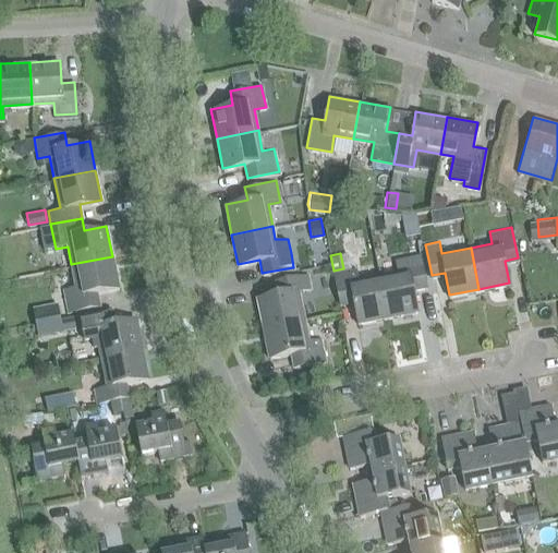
[(397,271),(379,275),(388,315),(417,310),(413,288),(426,285),(420,254),(393,259),(397,271)]
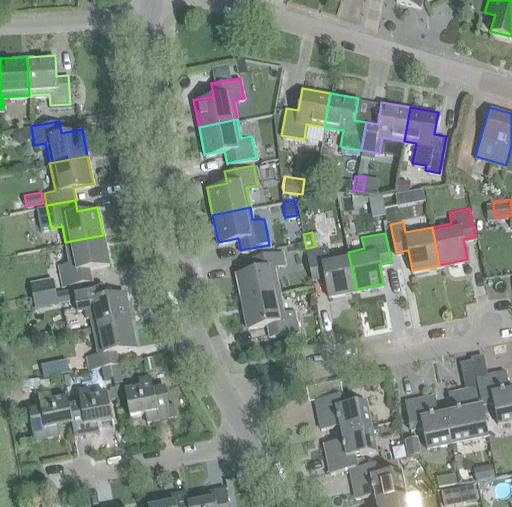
[(58,262),(60,271),(62,284),(91,278),(88,266),(108,262),(103,235),(65,242),(69,260),(58,262)]
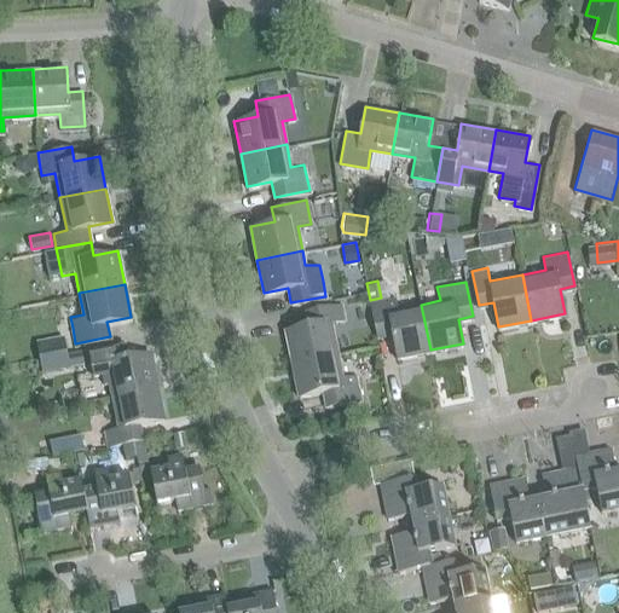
[(421,305),(398,308),(395,296),(386,298),(370,301),(377,335),(392,333),(397,357),(431,350),(421,305)]
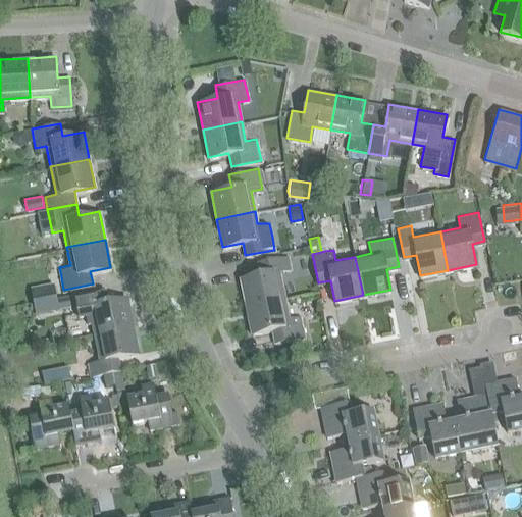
[(241,277),(246,305),(284,298),(279,270),(290,267),(288,255),(258,261),(261,273),(241,277)]
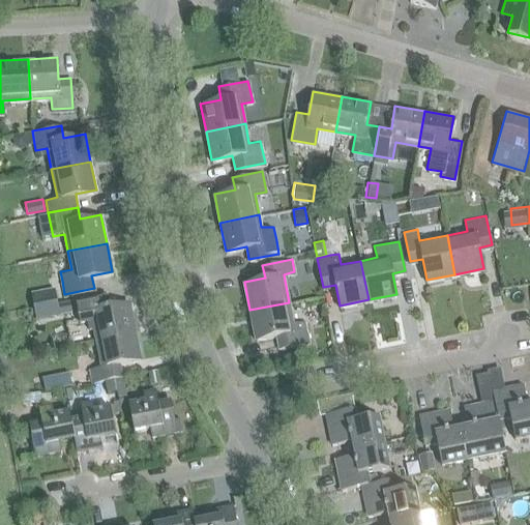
[(93,327),(95,337),(135,329),(128,301),(108,305),(106,292),(76,298),(80,321),(87,319),(88,328),(93,327)]
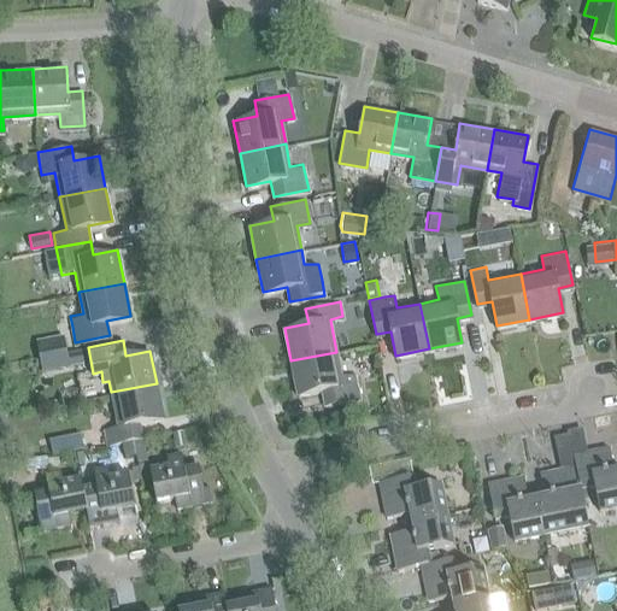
[(336,352),(291,360),(298,394),(322,389),(325,404),(359,397),(354,370),(341,374),(336,352)]
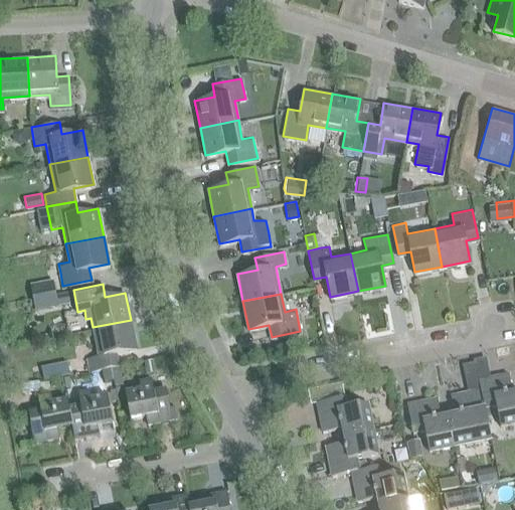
[(136,347),(131,320),(93,327),(98,354),(87,356),(90,369),(119,364),(116,351),(136,347)]
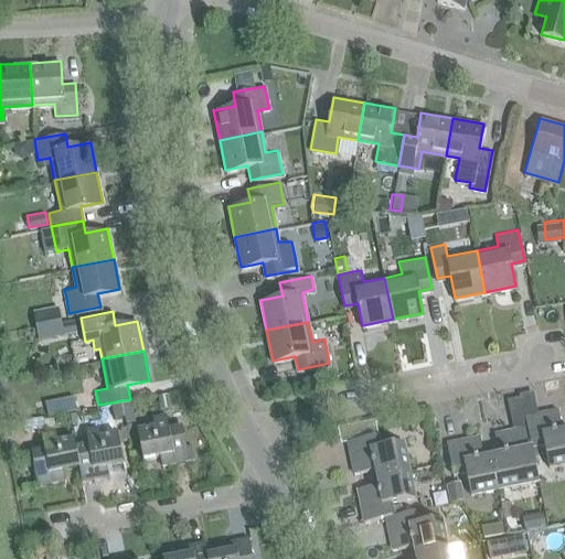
[(157,394),(160,407),(170,405),(168,391),(157,394)]
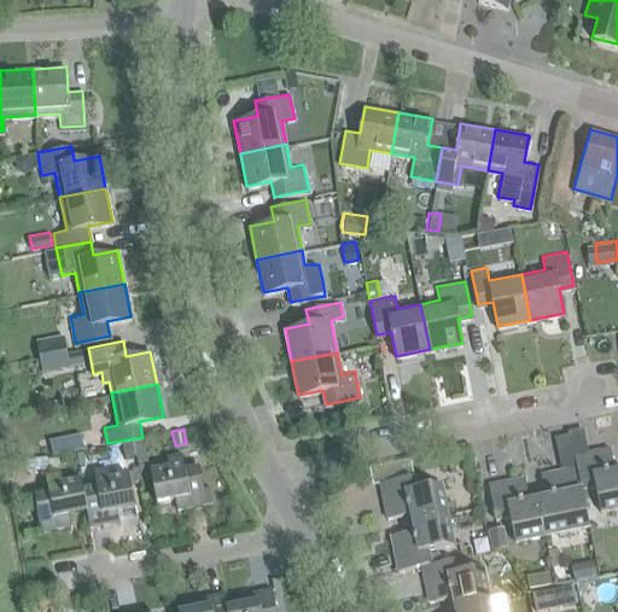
[(133,439),(139,470),(140,477),(151,476),(156,500),(174,497),(176,507),(205,501),(198,465),(184,467),(181,452),(167,455),(168,464),(150,467),(144,437),(133,439)]
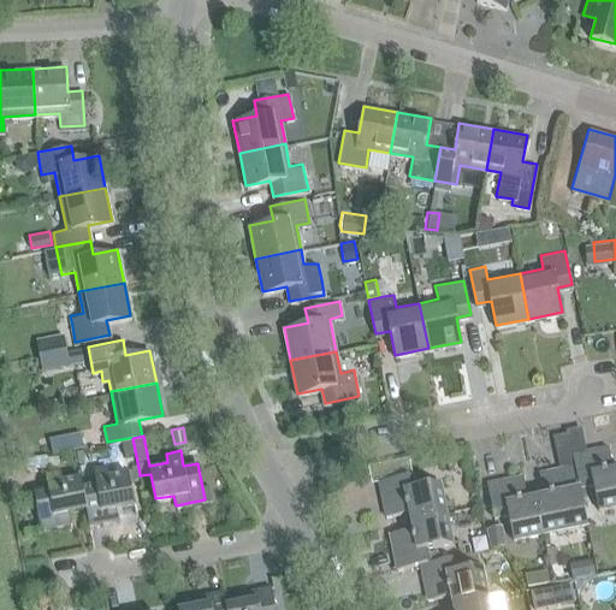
[(134,451),(131,438),(122,439),(124,454),(134,451)]
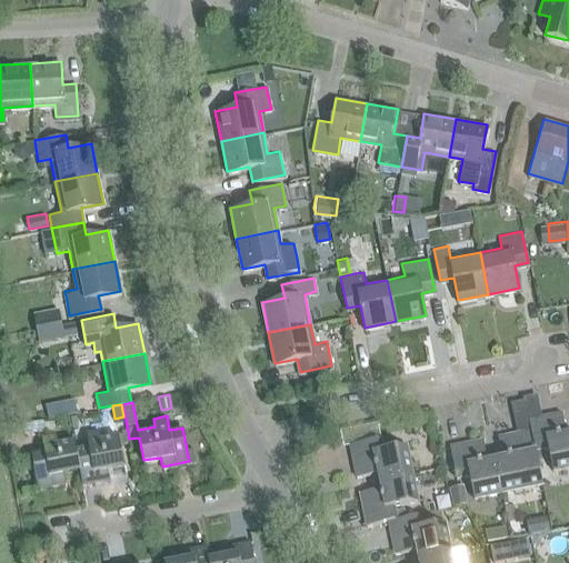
[(528,416),(531,428),(535,446),(549,444),(553,468),(568,464),(568,430),(566,431),(561,410),(528,416)]
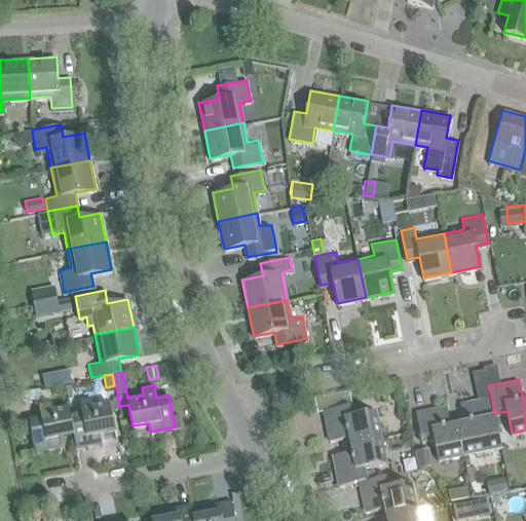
[(39,386),(21,388),(23,398),(40,396),(39,386)]
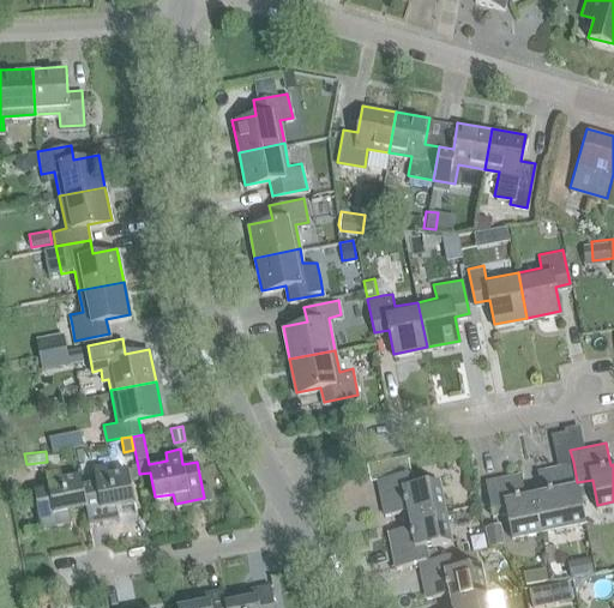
[(542,492),(534,493),(542,529),(584,521),(577,482),(573,462),(537,469),(542,492)]
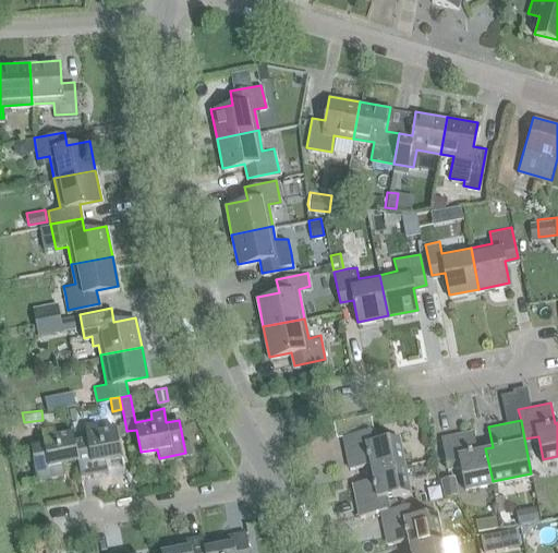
[(117,433),(126,431),(125,424),(99,429),(97,421),(84,423),(86,437),(74,440),(77,459),(77,460),(80,473),(106,468),(105,459),(121,456),(117,433)]
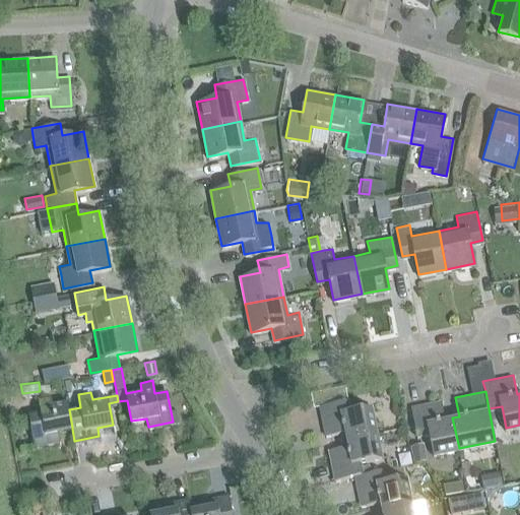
[(57,431),(72,429),(72,428),(69,409),(68,400),(52,403),(51,395),(39,398),(41,410),(28,413),(35,444),(59,440),(57,431)]
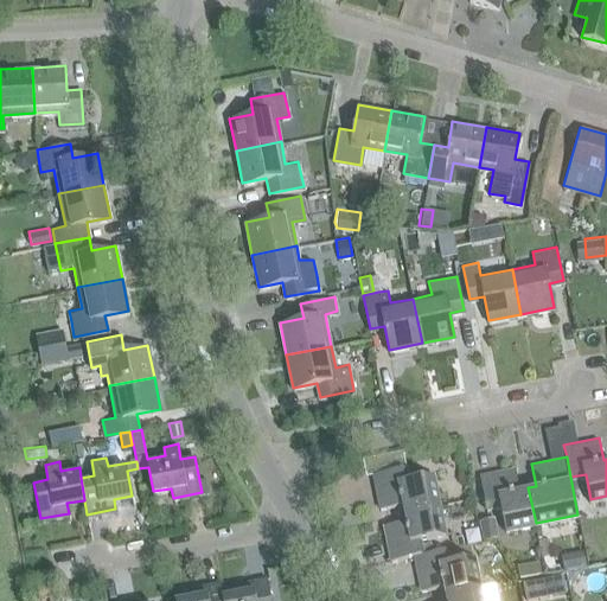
[(403,502),(406,510),(440,503),(434,473),(409,478),(406,465),(374,472),(381,506),(403,502)]
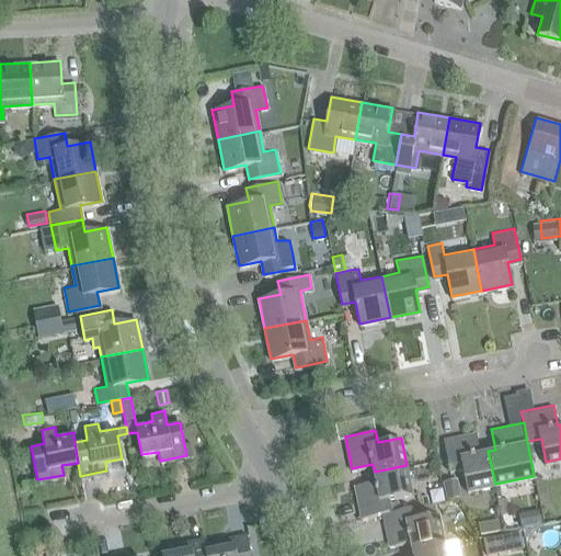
[(495,484),(488,451),(480,453),(476,432),(444,439),(450,468),(462,466),(468,489),(495,484)]
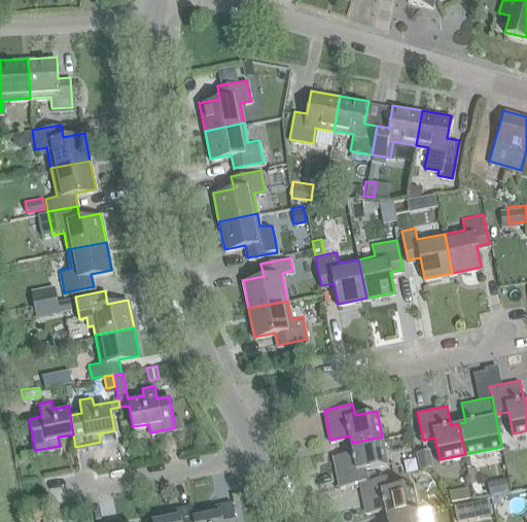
[(388,462),(382,437),(352,443),(353,450),(334,454),(340,484),(359,480),(369,479),(366,466),(388,462)]
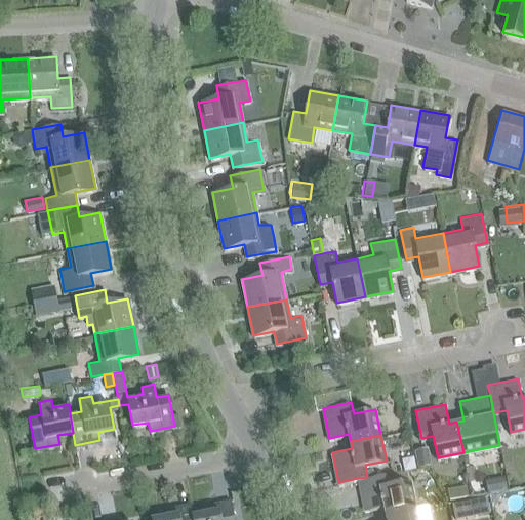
[(413,448),(416,465),(431,463),(428,445),(413,448)]
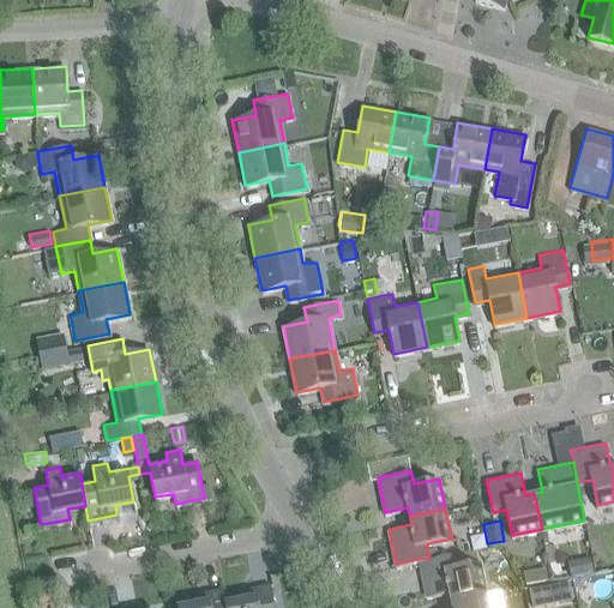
[(450,590),(452,599),(487,591),(481,561),(456,566),(452,553),(429,558),(419,559),(427,595),(450,590)]
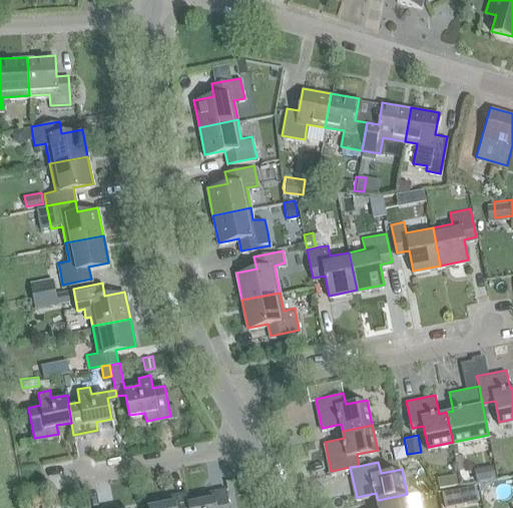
[(202,500),(188,503),(187,503),(188,507),(229,507),(225,487),(200,492),(202,500)]
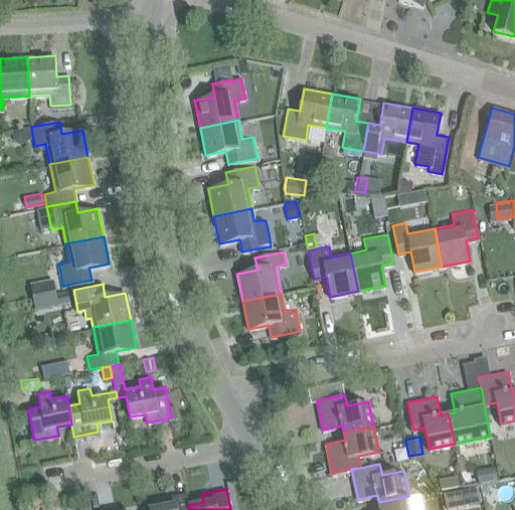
[(189,509),(188,505),(189,505),(186,492),(162,497),(164,505),(148,508),(148,509),(189,509)]
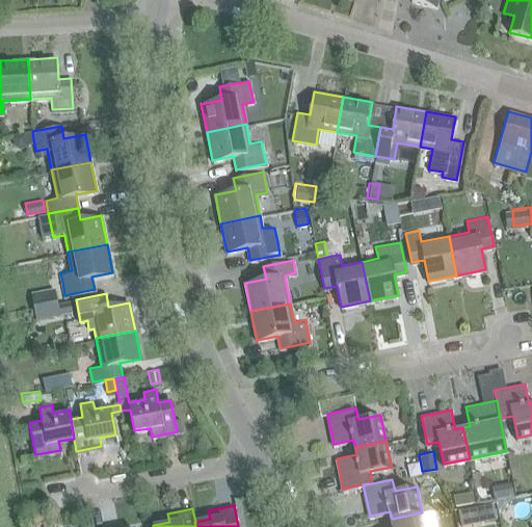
[(425,526),(422,512),(392,519),(393,526),(386,526),(425,526)]
